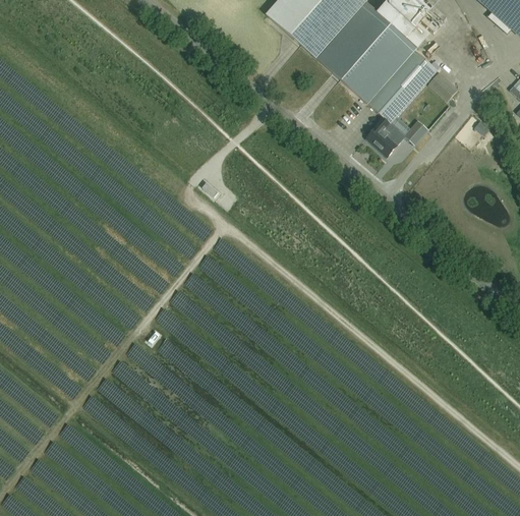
[(280,0),(268,13),(382,114),(376,122),(378,124),(366,136),(386,154),(397,141),(383,128),(389,121),(390,121),(437,68),(414,48),(416,47),(377,10),(365,1),(366,0),(280,0)]
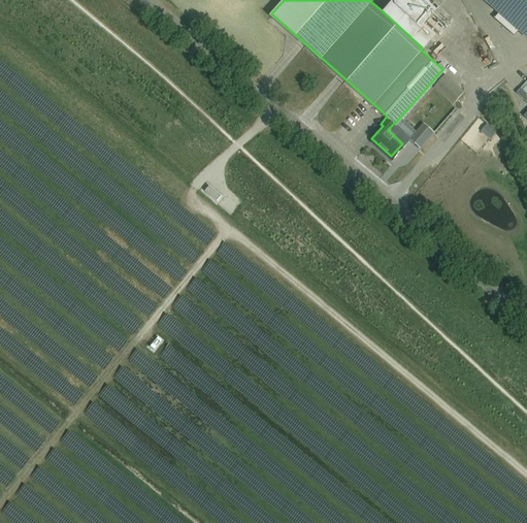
[(436,8),(426,0),(391,0),(382,10),(422,47),(423,48),(436,34),(423,23),(436,8)]
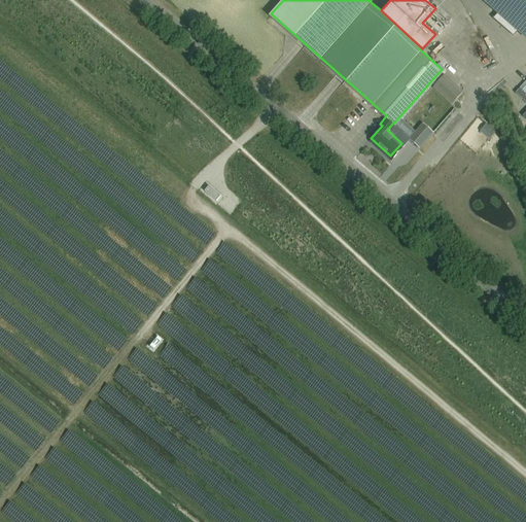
[(502,0),(525,21),(525,0),(502,0)]
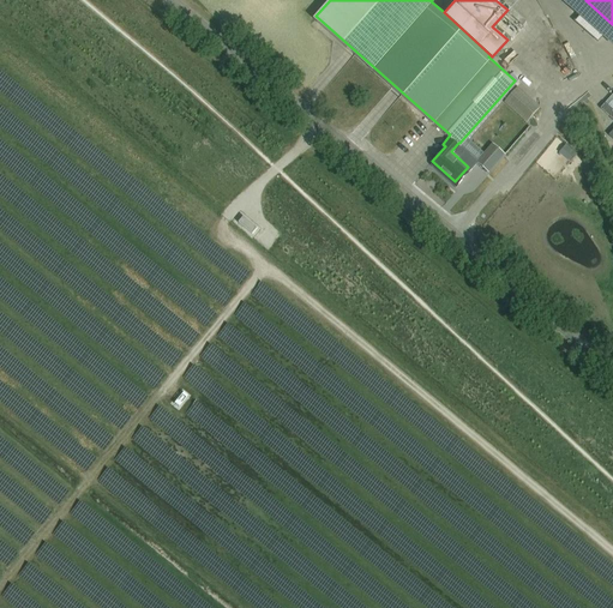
[(539,102),(517,82),(503,97),(526,118),(539,102)]
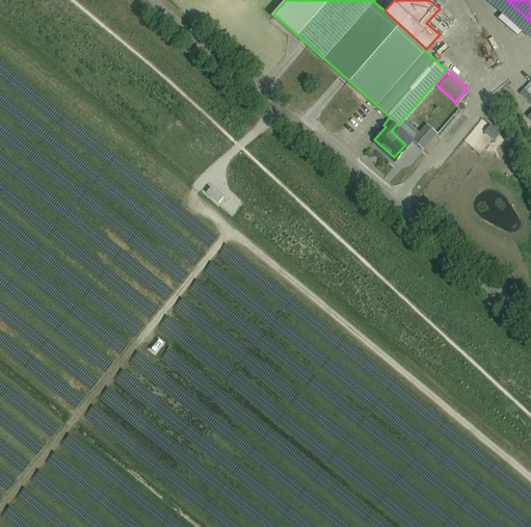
[(530,116),(530,76),(520,89),(530,100),(530,107),(527,113),(530,116)]
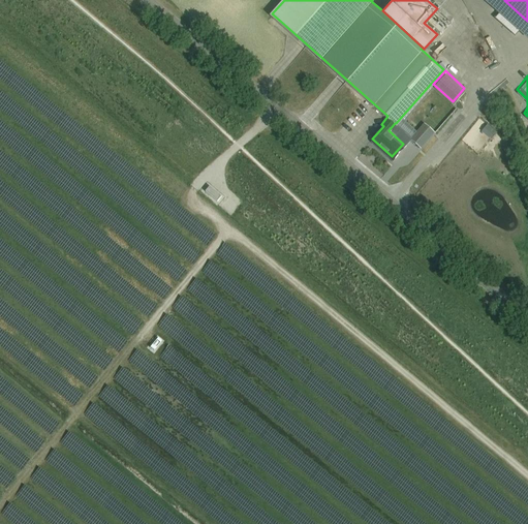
[(421,145),(435,129),(424,119),(409,135),(421,145)]
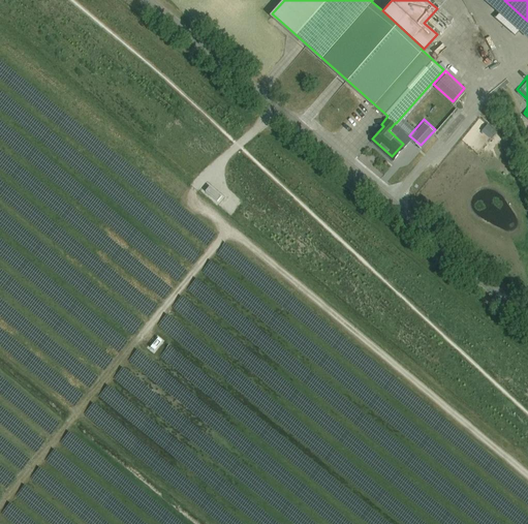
[(496,128),(487,120),(483,125),(492,133),(496,128)]
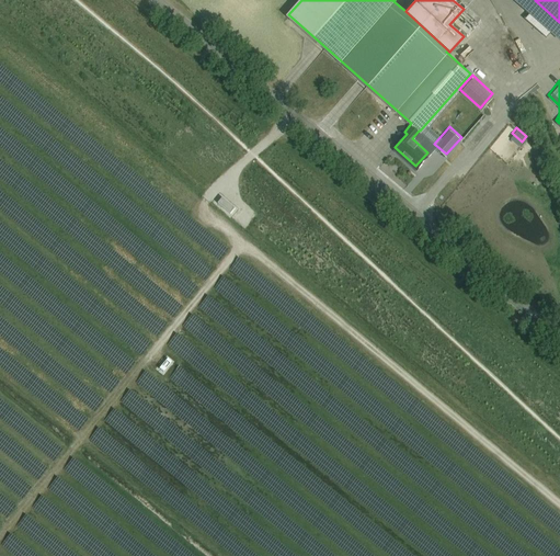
All buildings are outlined.
